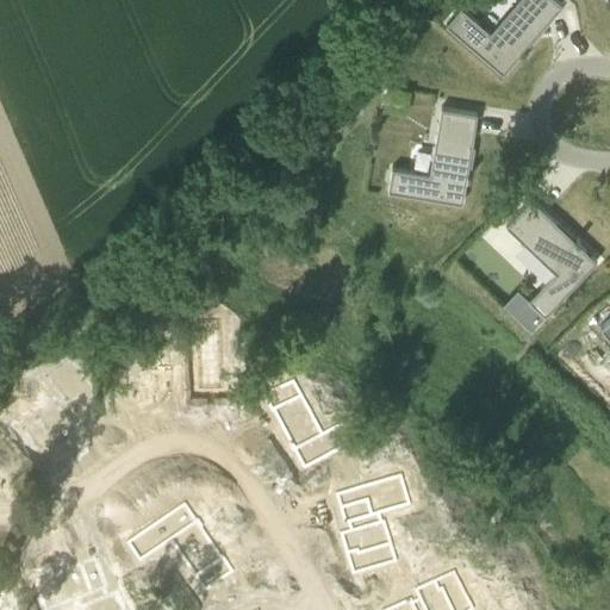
[(520,54),(523,55),(526,51),(523,49),(541,29),(560,7),(562,4),(556,0),(518,0),(522,2),(493,35),(490,32),(461,6),(446,24),(503,73),(520,54)]
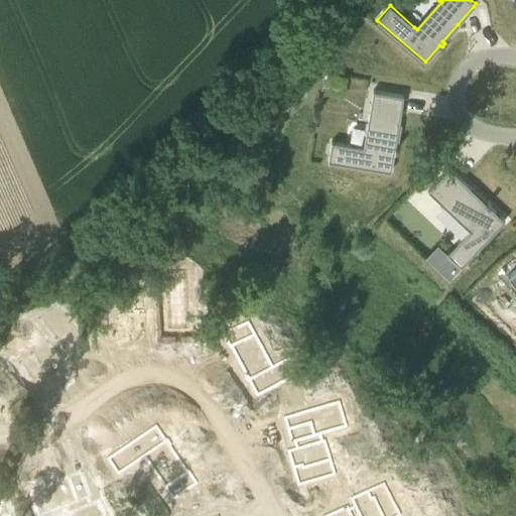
[(364,147),(332,141),(329,160),(391,170),(395,149),(397,149),(398,145),(395,144),(399,123),(403,99),(403,95),(373,90),(370,111),(371,111),(365,147),(364,147)]
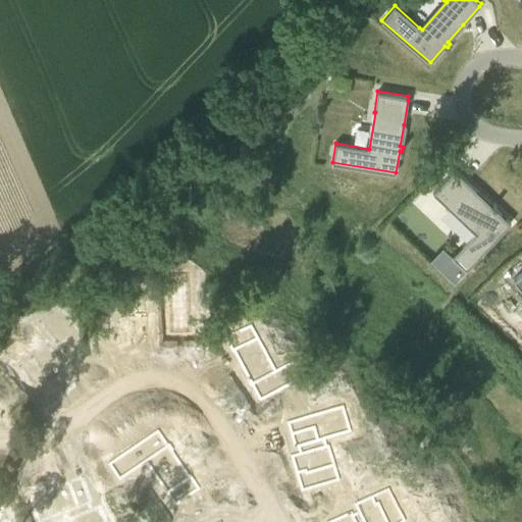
[(478,229),(475,232),(453,256),(467,269),(511,223),(494,208),(497,206),(493,203),(491,205),(475,190),(457,171),(455,169),(433,193),(449,207),(452,204),(478,229)]
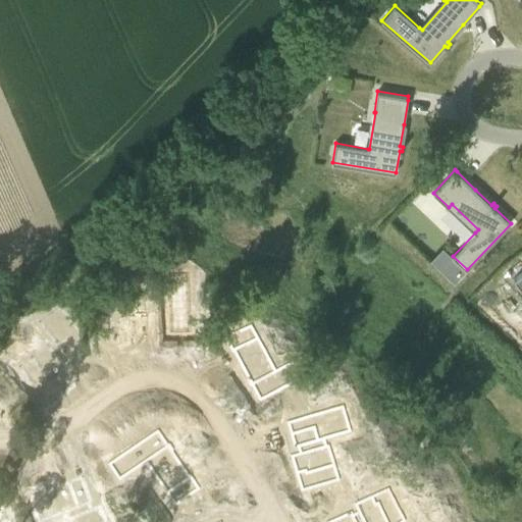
[(169,310),(116,312),(117,341),(189,337),(186,280),(167,280),(169,310)]
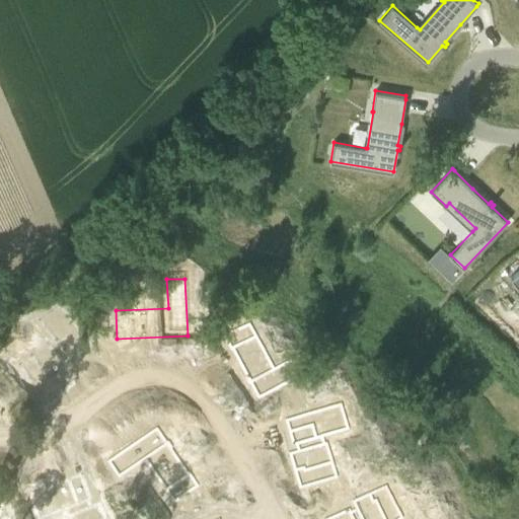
[(250,324),(224,338),(256,400),(310,373),(302,356),(277,370),(275,371),(250,324)]
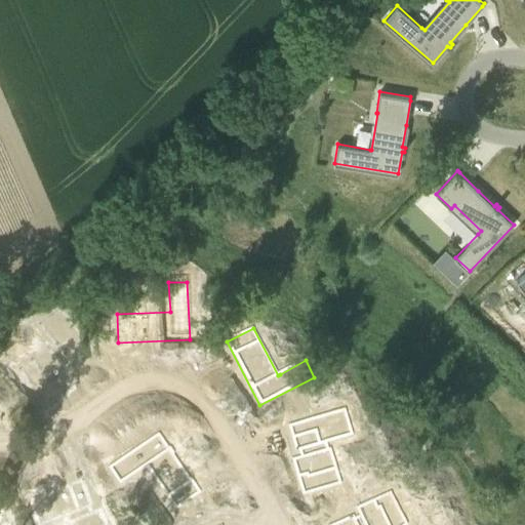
[(345,408),(290,425),(298,450),(304,448),(306,453),(292,457),(304,495),(341,484),(328,441),(352,434),(345,408)]
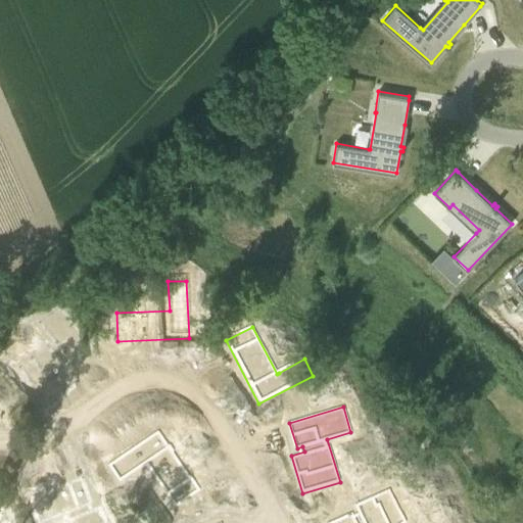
[(200,490),(157,432),(109,466),(119,481),(146,463),(176,508),(200,490)]
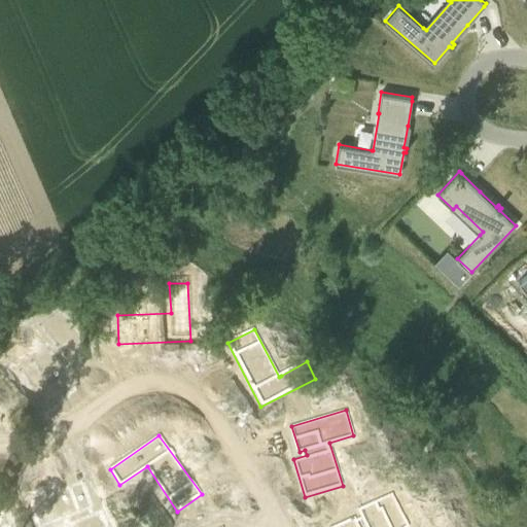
[(81,483),(28,504),(37,526),(43,526),(65,519),(68,526),(67,526),(104,526),(100,514),(88,519),(84,511),(92,507),(81,483)]
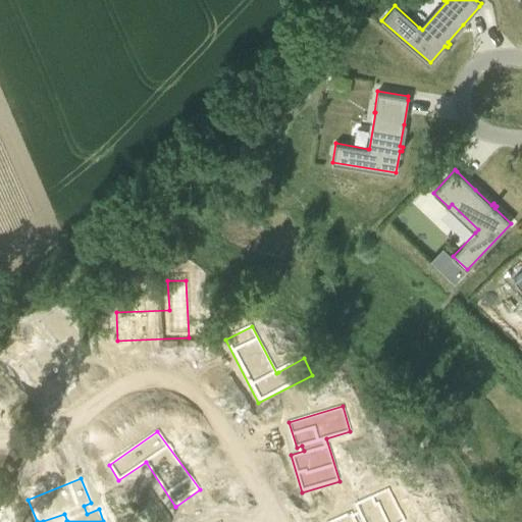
[(404,521),(387,488),(355,504),(361,516),(354,519),(351,513),(332,521),(404,521)]
